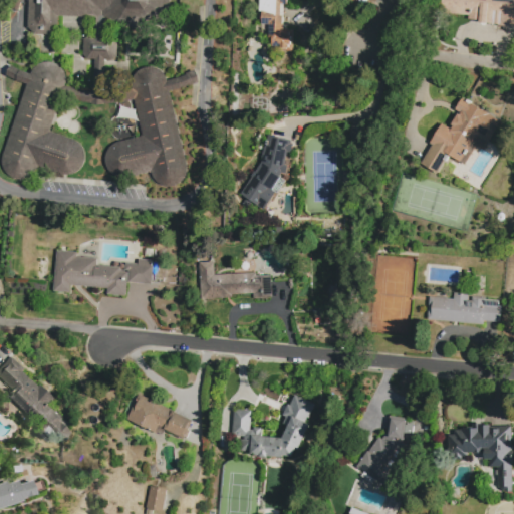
[(171,0),(170,23),(163,28),(115,27),(105,19),(58,16),(57,34),(27,33),(29,0),(171,0)]
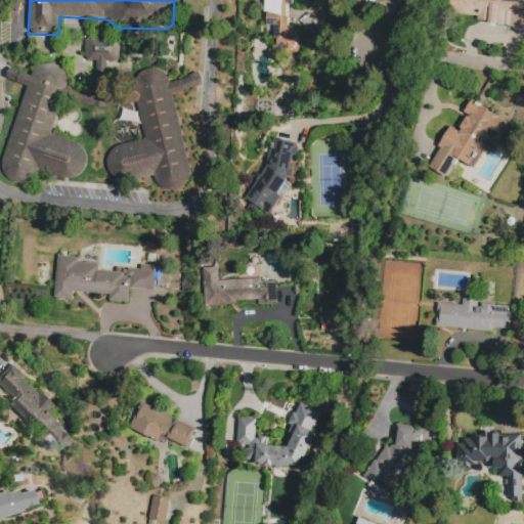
[(295,0),(295,6),(290,6),(289,29),(299,30),(298,52),(277,51),(278,40),(274,40),(274,26),(265,25),(265,0),(295,0)]
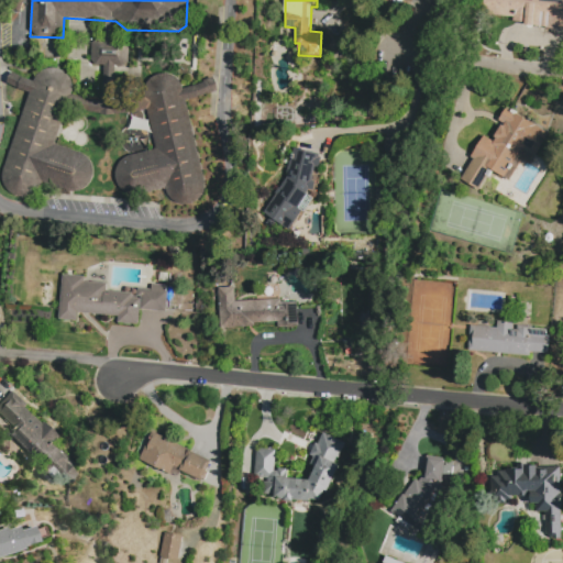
[(562,0),(562,32),(545,31),(547,17),(534,15),(533,18),(528,18),(528,23),(512,21),(514,15),(493,14),(494,8),(482,7),(482,0),(562,0)]
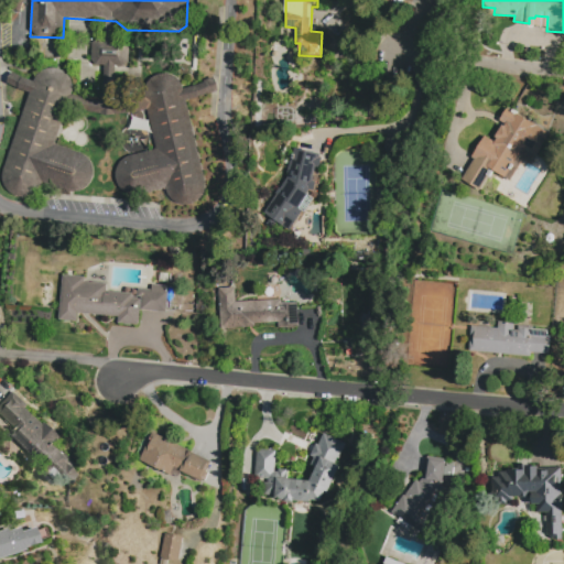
[(101,102),(101,94),(104,94),(104,65),(96,65),(93,61),(93,43),(97,39),(127,40),(130,43),(130,62),(126,67),(116,67),(116,94),(118,94),(118,102),(145,97),(147,88),(149,80),(154,76),(165,73),(173,75),(179,78),(183,83),(184,89),(197,86),(206,82),(205,79),(216,77),(219,90),(201,97),(186,100),(208,194),(205,194),(202,199),(197,203),(184,206),(177,205),(173,202),(167,203),(165,190),(138,196),(130,194),(123,190),(117,185),(115,176),(116,169),(120,162),(126,156),(155,150),(147,110),(108,116),(98,115),(68,107),(55,143),(85,154),(90,159),(94,164),(95,173),(90,184),(85,190),(78,192),(69,193),(42,184),(35,192),(30,196),(21,197),(10,194),(7,190),(3,183),(2,174),(30,93),(8,85),(0,80),(0,77),(1,74),(7,67),(14,72),(14,73),(34,82),(35,77),(41,72),(46,67),(53,67),(67,72),(71,77),(74,85),(74,90),(73,95),(101,102)]
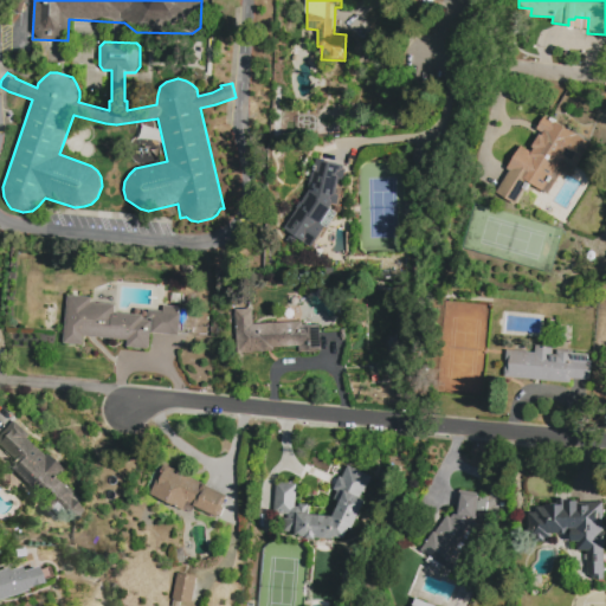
[(546,116),(591,144),(571,178),(562,172),(548,194),(529,184),(515,206),(496,194),(510,172),(507,169),(522,144),(529,149),(540,133),(536,130),(546,116)]
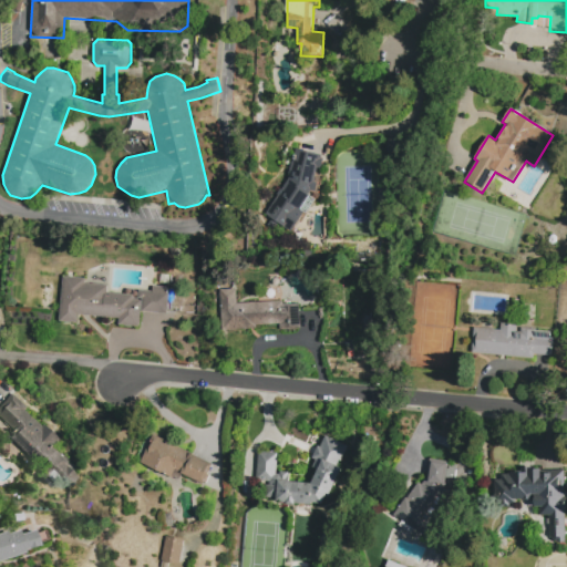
[(400,138),(384,140),(385,156),(401,155),(400,138)]
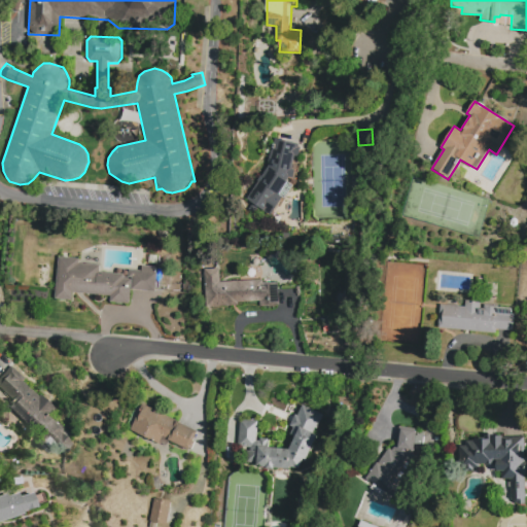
[(276,138),(290,142),(293,130),(309,134),(306,147),(300,145),(291,183),(293,185),(293,187),(284,199),(281,197),(271,213),(267,211),(265,212),(248,201),(256,189),(254,188),(269,168),(276,138)]
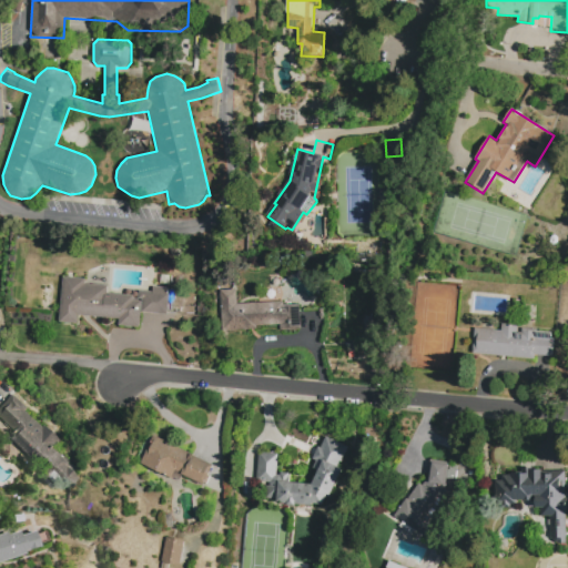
[(63,277),(85,279),(85,284),(107,286),(107,293),(133,295),(133,301),(142,302),(141,313),(140,328),(119,326),(119,318),(79,315),(78,323),(60,322),(63,277)]
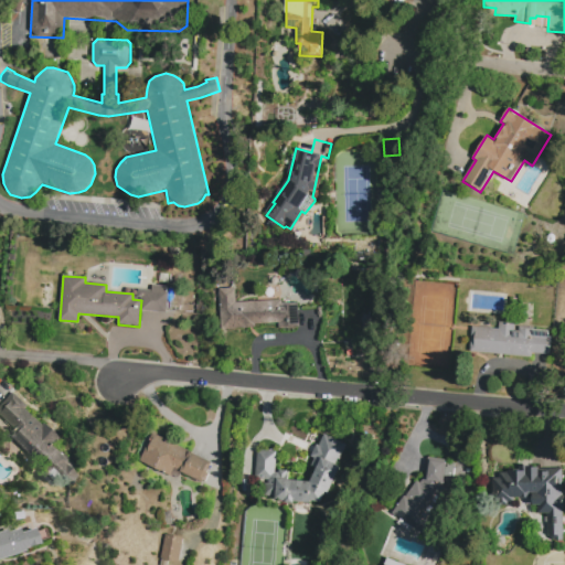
[(168,287),(166,313),(140,311),(141,300),(141,298),(138,298),(138,285),(168,287)]
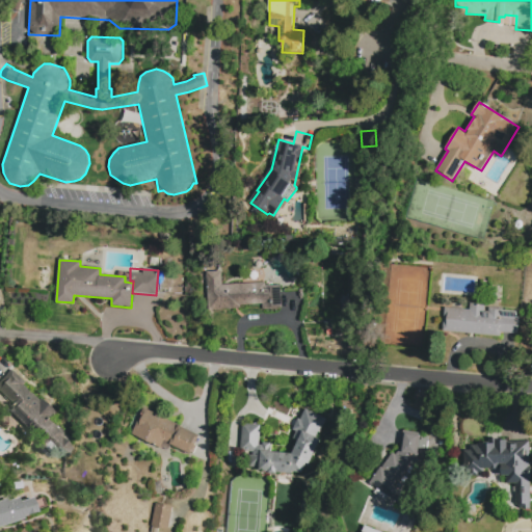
[(205,272),(221,271),(221,286),(265,283),(266,287),(271,292),(272,308),(260,308),(260,304),(241,306),(241,309),(208,311),(205,272)]
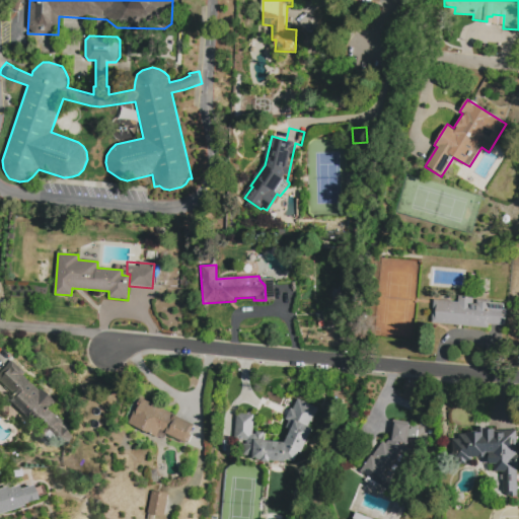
[(432,323),(434,300),(457,302),(458,295),(484,298),(483,300),(508,302),(505,330),(432,323)]
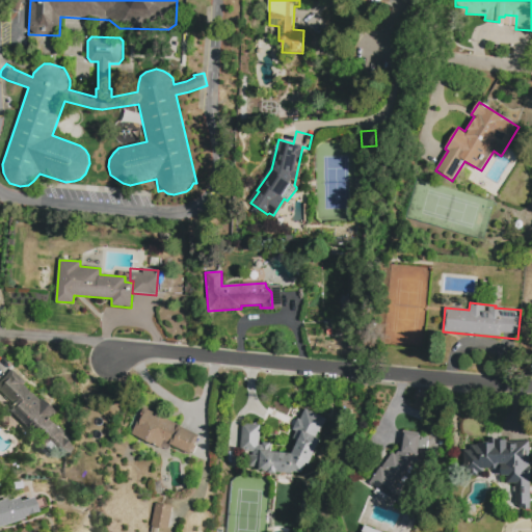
[(0,381),(12,369),(26,382),(24,384),(41,400),(43,398),(57,411),(50,419),(65,434),(63,436),(65,440),(71,442),(73,446),(77,450),(69,458),(0,392),(0,381)]
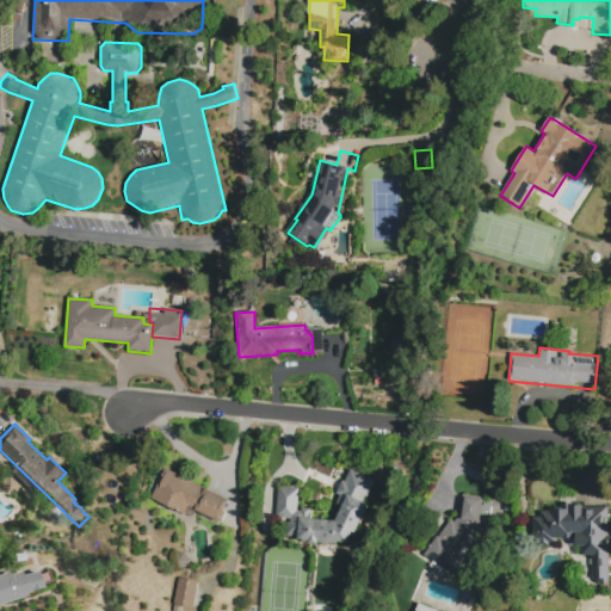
[(165,468),(229,499),(217,524),(195,512),(191,519),(149,499),(165,468)]
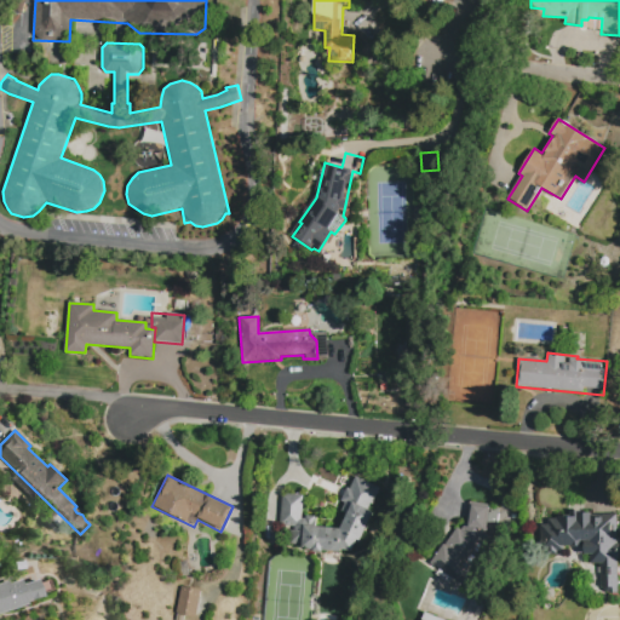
[(380,489),(373,505),(371,504),(367,510),(374,512),(361,543),(357,540),(352,551),(342,550),(342,552),(323,550),(322,552),(314,551),(314,550),(303,549),(303,545),(290,545),(290,530),(294,530),(294,528),(281,527),(283,494),(303,497),(302,520),(305,520),(306,516),(316,517),(316,527),(340,529),(348,514),(342,511),(345,504),(340,501),(346,487),(350,488),(355,477),(380,489)]
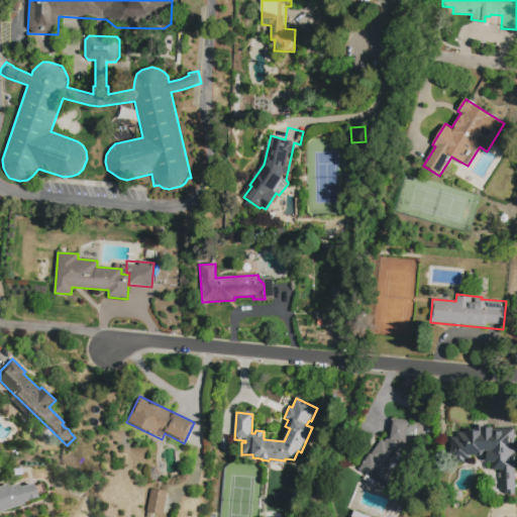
[(358,470),(382,439),(385,441),(389,437),(392,419),(410,420),(416,425),(415,436),(406,436),(405,445),(408,446),(382,481),(388,485),(382,493),(364,479),(367,476),(358,470)]
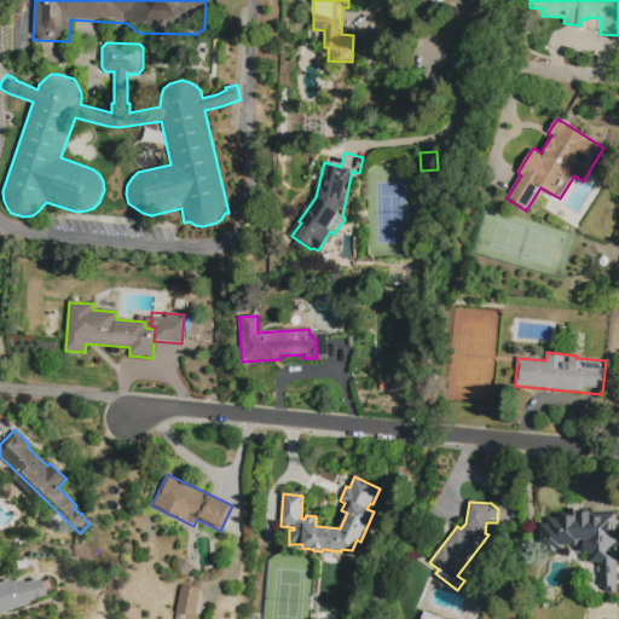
[(617,590),(600,590),(600,562),(590,563),(590,554),(584,554),(584,545),(566,545),(566,553),(539,554),(539,525),(548,525),(548,515),(568,515),(568,510),(578,510),(578,513),(590,513),(590,518),(600,518),(599,514),(615,514),(617,590)]
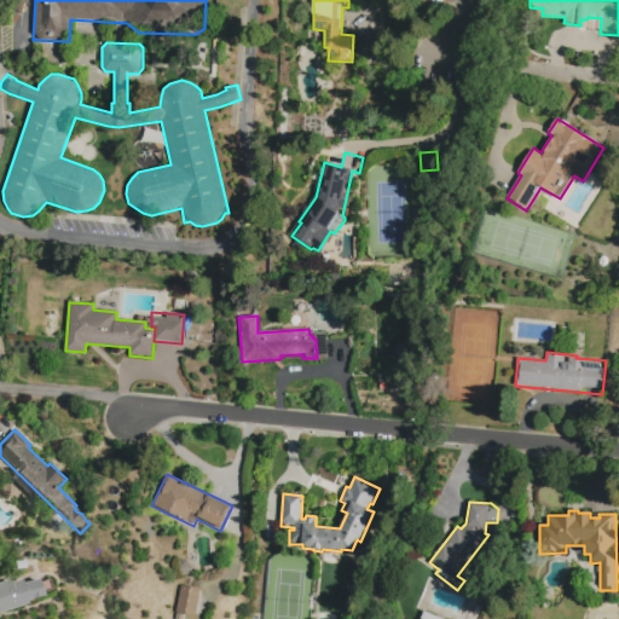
[(0,582),(9,579),(9,582),(22,577),(23,582),(40,577),(45,594),(27,600),(27,602),(0,611),(0,582)]
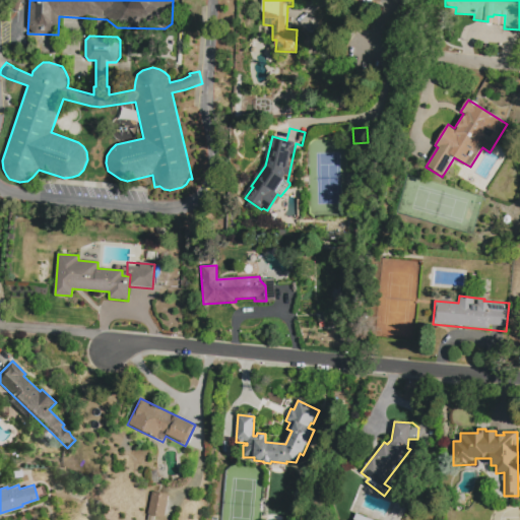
[(152,492),(170,495),(165,519),(147,517),(152,492)]
